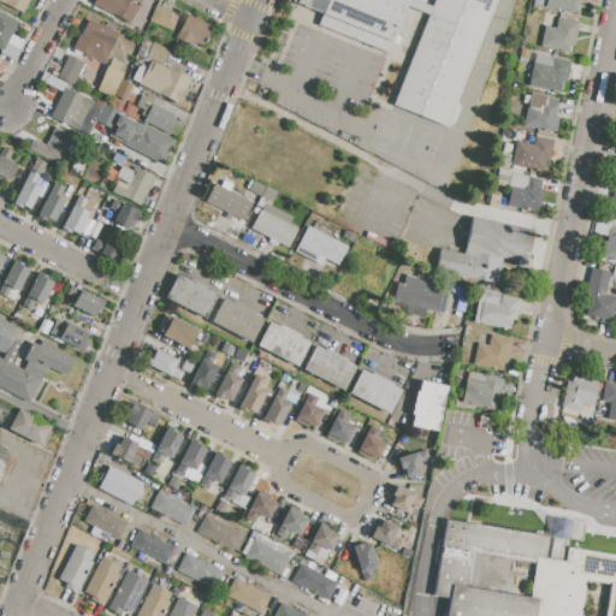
[(30,0),(23,15),(0,3),(0,0),(30,0)]
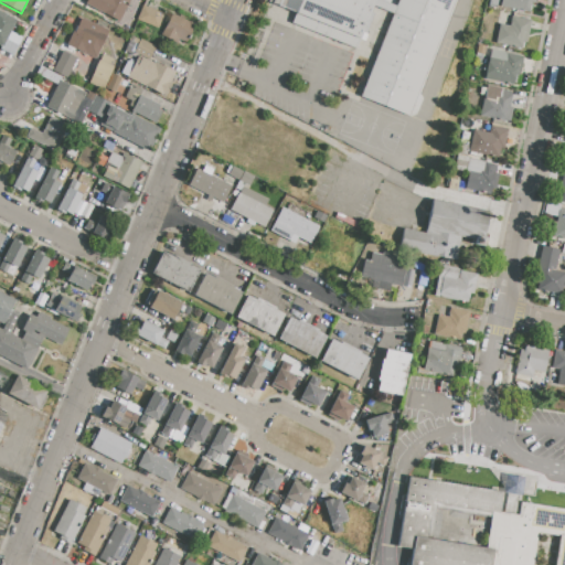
[(87,0),(129,0),(118,21),(85,4),(87,0)]
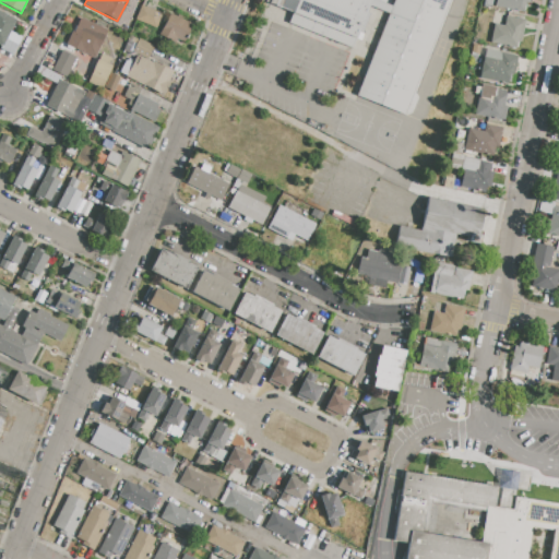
[(375,0),(391,7),(393,0),(450,0),(403,115),(355,95),(389,14),(369,7),(352,50),(287,23),(292,12),(273,4),(274,0),(375,0)]
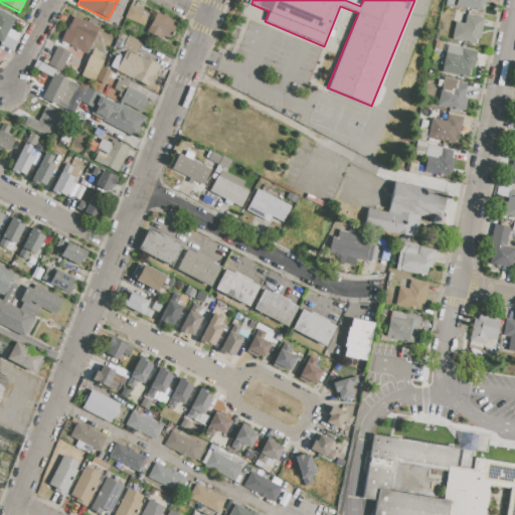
[(456,0),(487,0),(487,3),(484,2),(482,12),(455,6),(456,0)]
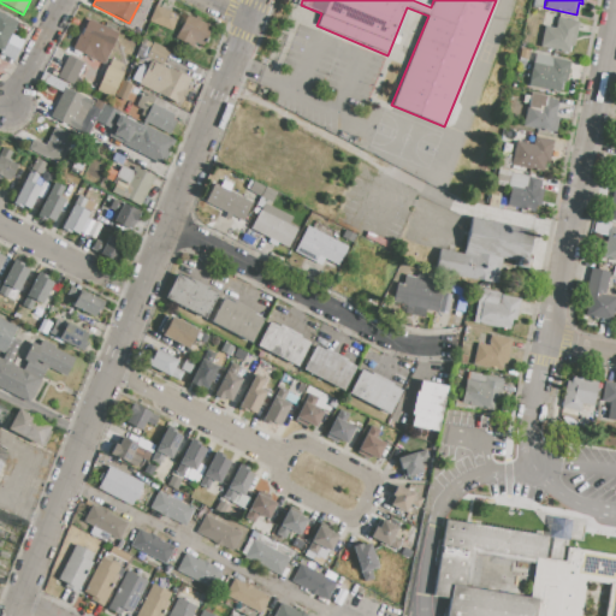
[(155,5),(178,15),(171,30),(148,22),(155,5)]
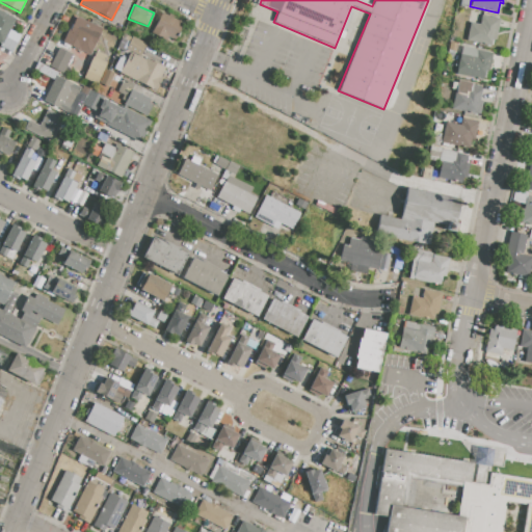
[(0,10),(16,19),(6,36),(2,45),(0,44),(0,10)]
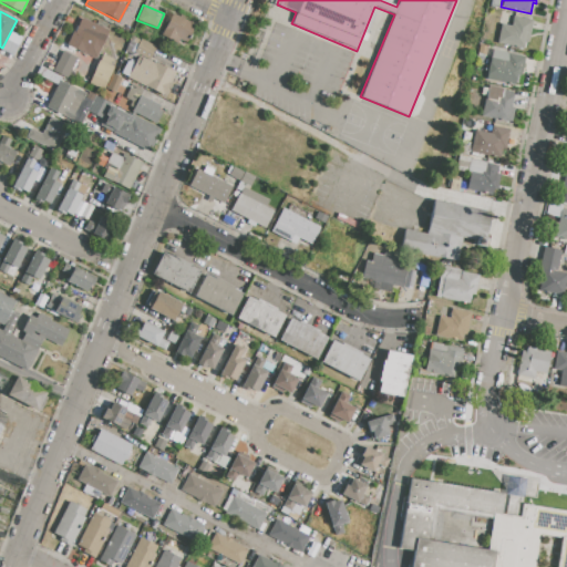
[(172,13),(178,17),(181,14),(185,18),(184,20),(195,26),(187,42),(178,38),(176,42),(162,34),(172,13)]
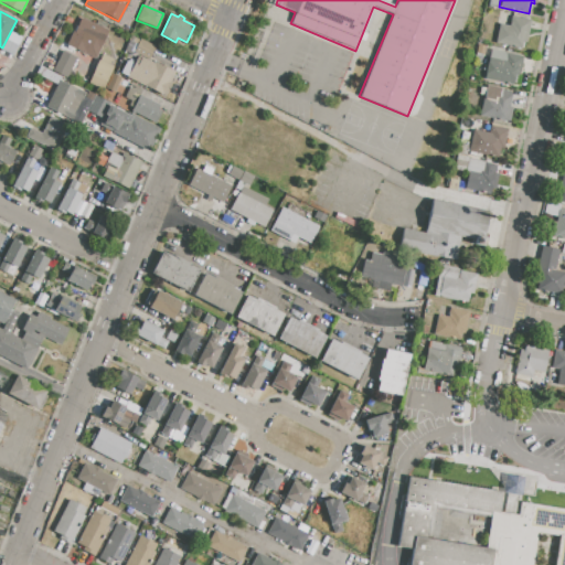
[(510,27),(512,17),(531,20),(526,43),(523,42),(522,49),(494,43),(499,24),(510,27)]
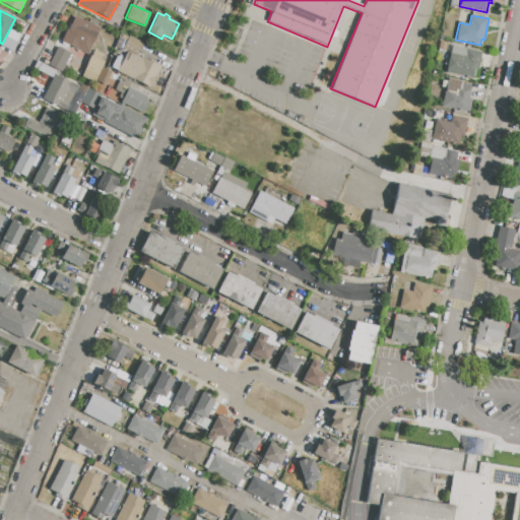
[(72,16),(100,28),(88,54),(61,42),(72,16)]
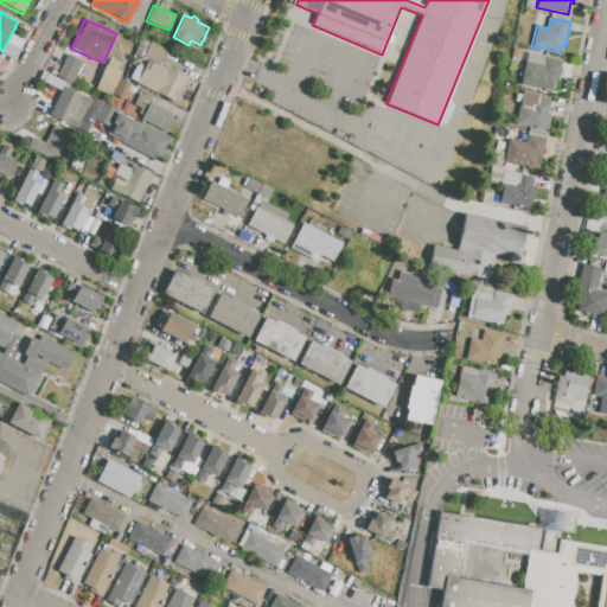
[(0,50),(2,51),(7,42),(20,49),(14,59),(0,52),(0,50)]
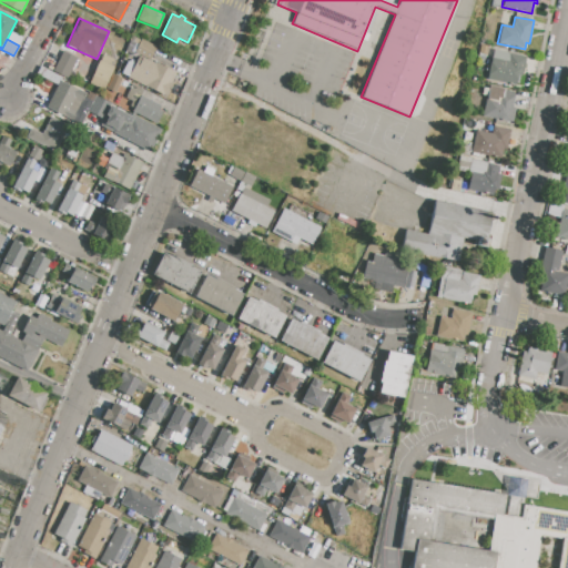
[(142,40),(155,48),(150,60),(135,52),(142,40)]
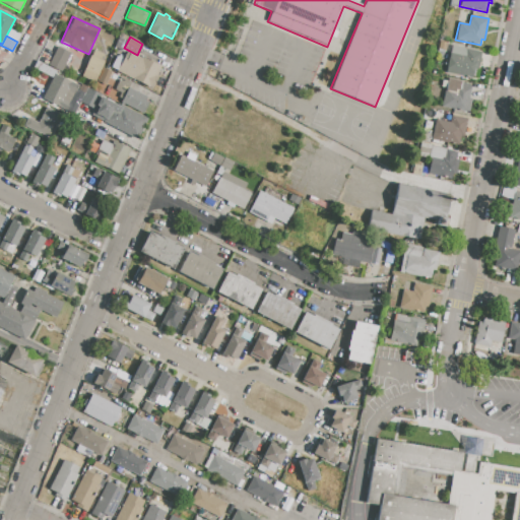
[(439,49),(440,41),(447,43),(445,51),(439,49)]
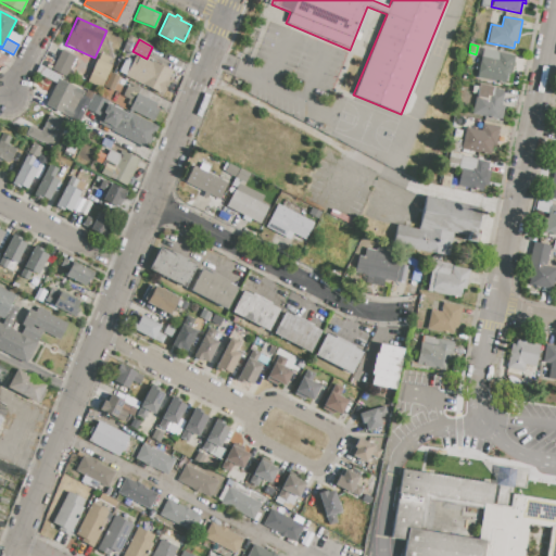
[(483,48),(515,55),(509,83),(505,81),(505,84),(476,78),(483,48)]
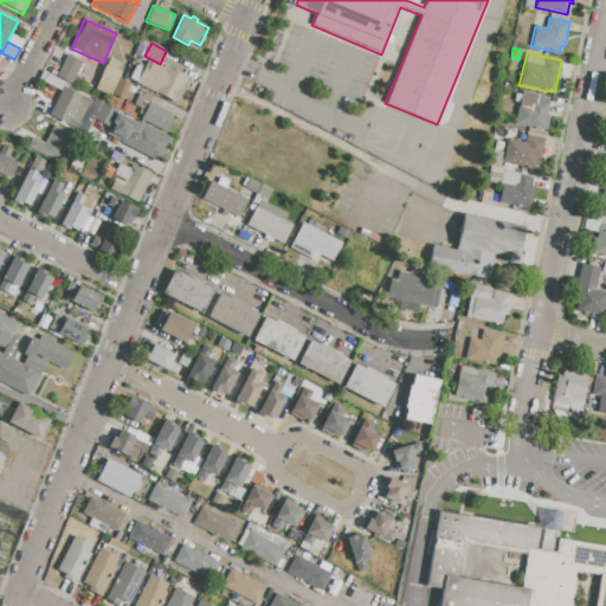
[(68,56),(82,63),(71,84),(57,77),(68,56)]
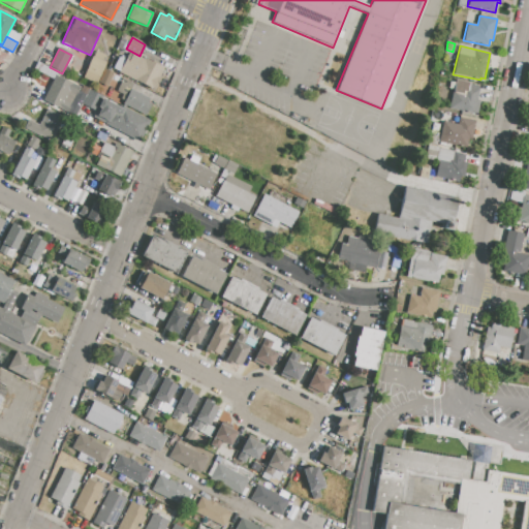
[(95,51),(106,56),(103,62),(105,63),(96,83),(83,76),(95,51)]
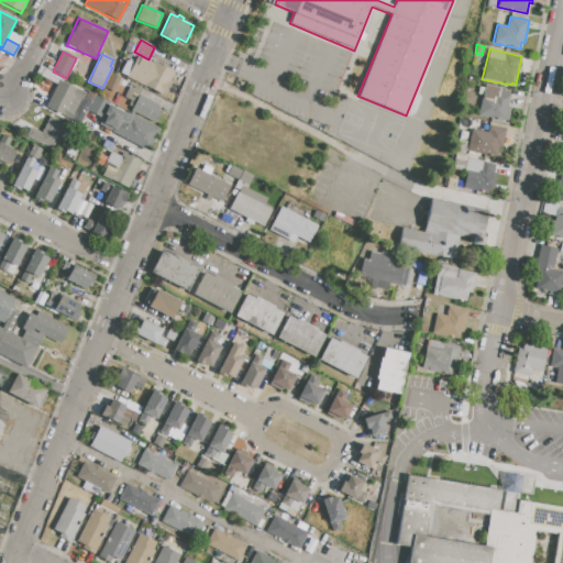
[(141,57),(153,64),(154,62),(175,73),(170,80),(172,81),(164,97),(127,77),(134,63),(136,65),(141,57)]
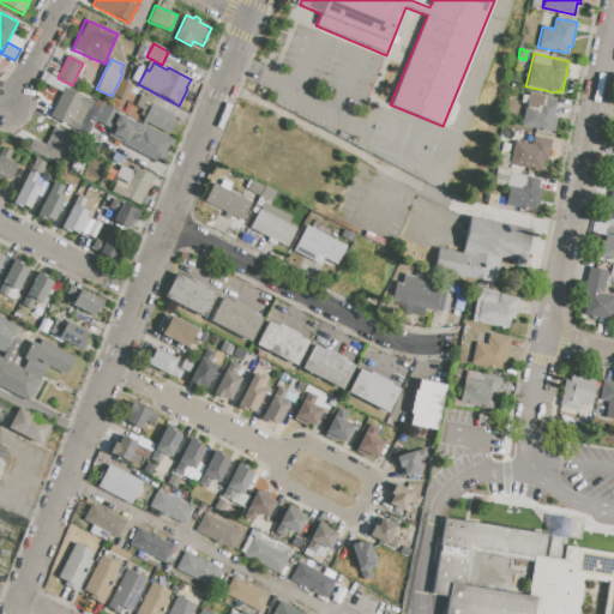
[(61,91),(38,79),(43,72),(65,84),(64,86),(61,91)]
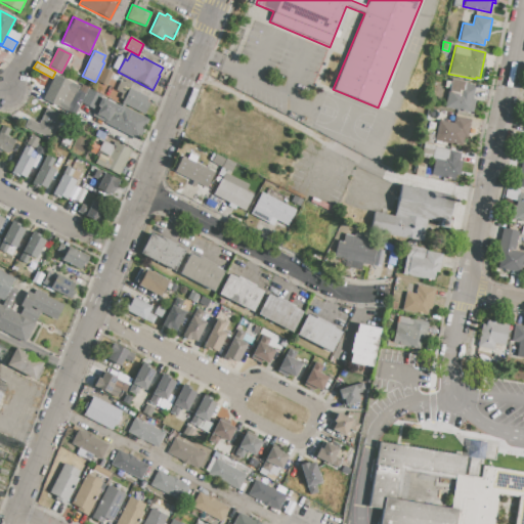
[(104,69),(113,73),(106,85),(98,81),(104,69)]
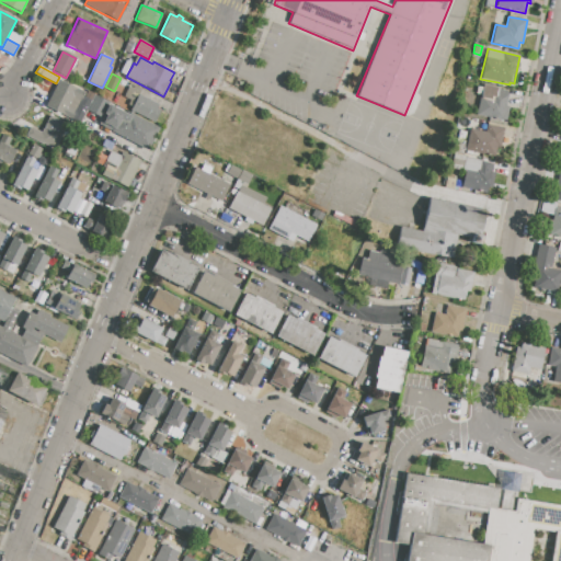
[(58,79),(86,93),(83,99),(71,119),(45,106),(56,83),(58,79)]
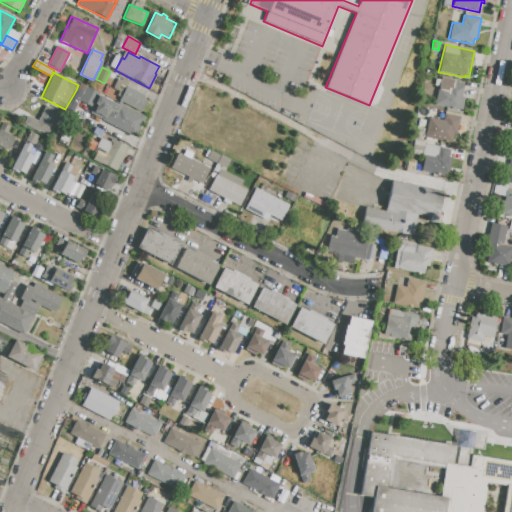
[(120,75),(130,80),(127,87),(145,96),(143,99),(146,101),(141,111),(116,98),(119,93),(112,89),(120,75)]
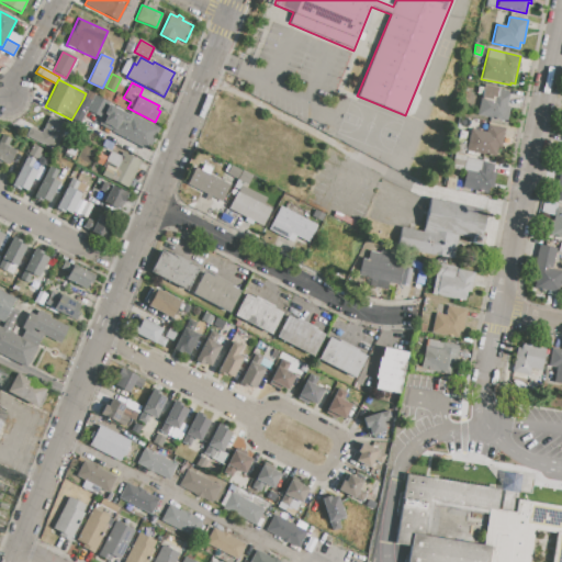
[(483,85),(498,88),(498,89),(509,91),(506,107),(510,107),(507,122),(476,115),(483,85)]
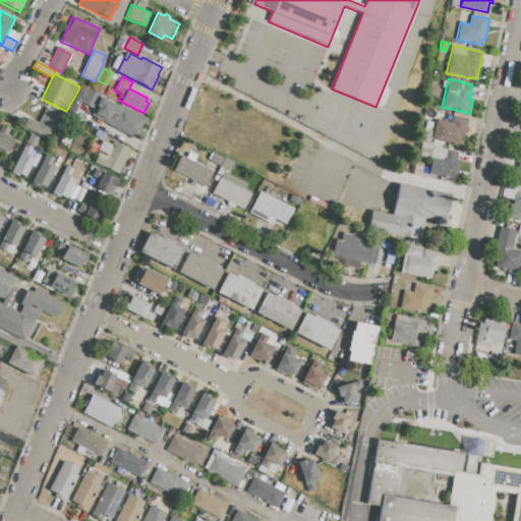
[(77,92),(79,87),(80,83),(88,88),(84,95),(77,92)]
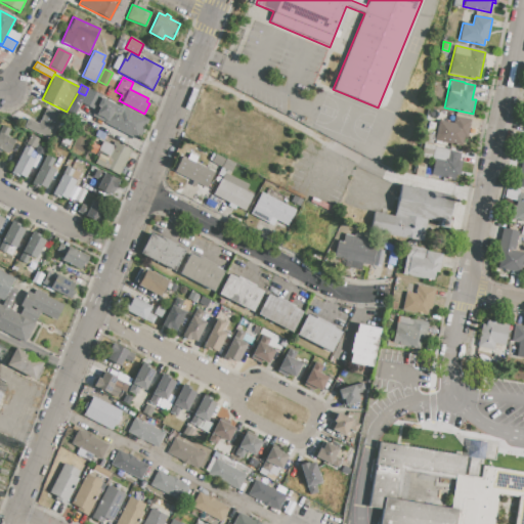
[(94,93),(147,121),(138,139),(92,116),(95,110),(87,105),(94,93)]
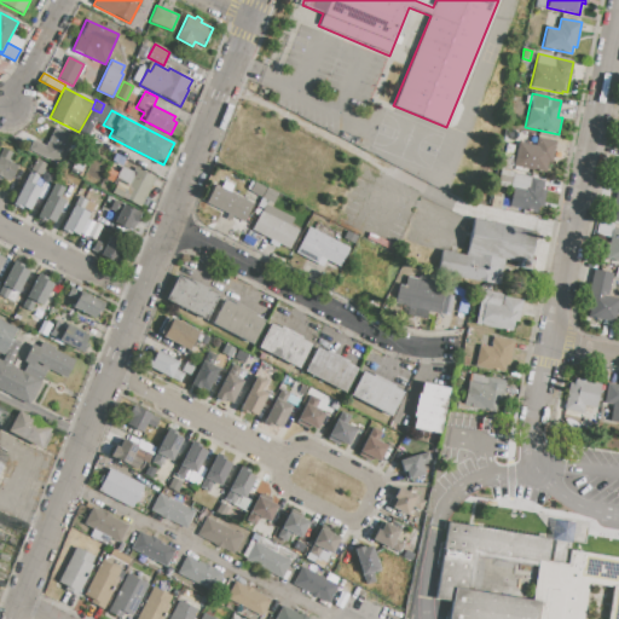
[(55,127),(75,138),(61,167),(29,150),(34,140),(45,146),(55,127)]
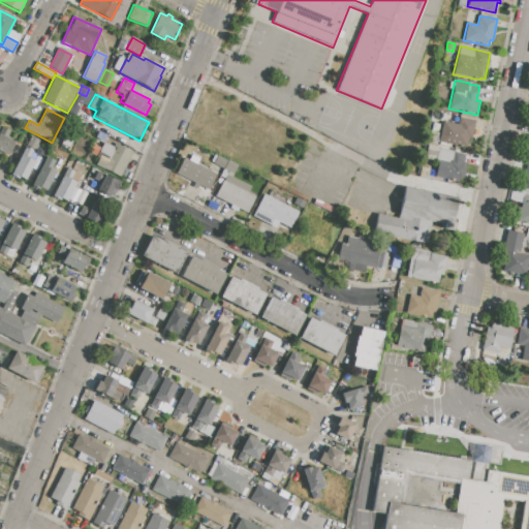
[(442,122),(458,125),(459,118),(475,121),(471,141),(467,139),(466,148),(438,142),(442,122)]
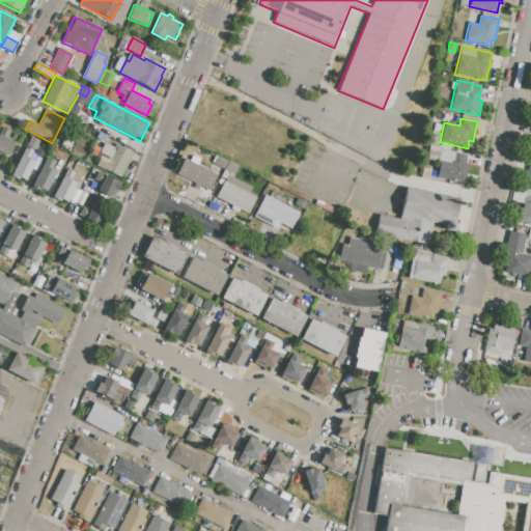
[(0,130),(2,127),(10,131),(6,138),(15,142),(8,156),(2,152),(0,156),(0,130)]
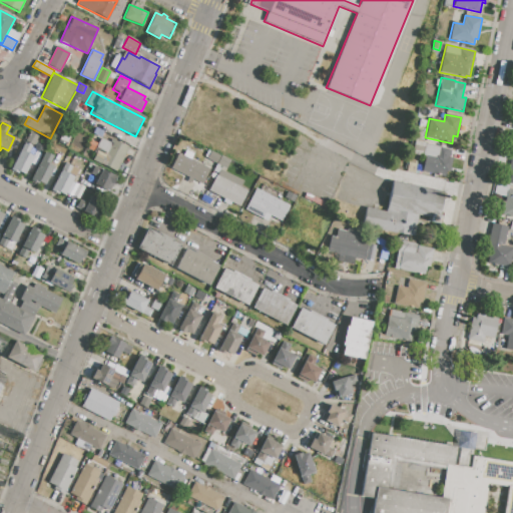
[(95,127),(104,132),(101,137),(92,132),(95,127)]
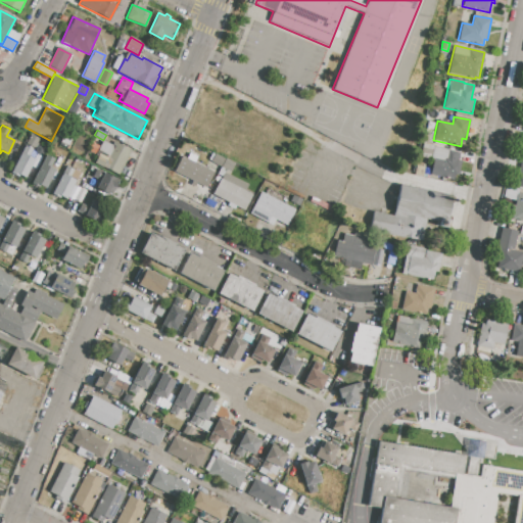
[(31,135),(38,138),(29,156),(34,159),(24,179),(11,172),(31,135)]
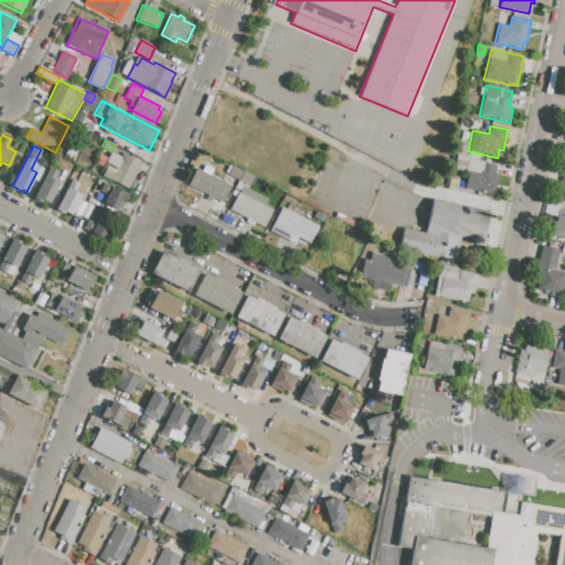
[(124,152),(142,162),(129,190),(103,176),(108,164),(107,163),(113,152),(121,157),(124,152)]
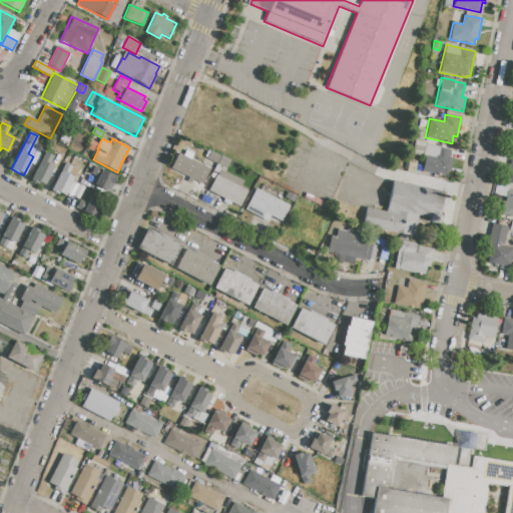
[(423,154),(412,152),(415,141),(425,143),(423,154)]
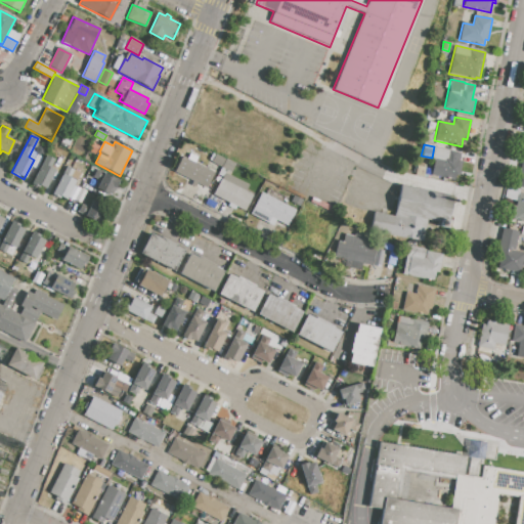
[(434,146),(449,149),(448,150),(460,153),(459,160),(463,161),(460,176),(454,175),(453,181),(431,176),(435,159),(432,158),(434,146)]
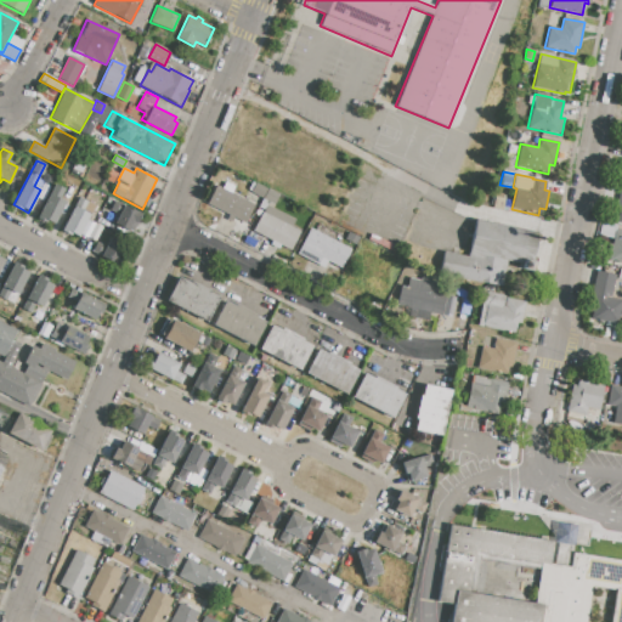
[(54,184),(63,188),(58,198),(64,202),(54,224),(38,216),(54,184)]
